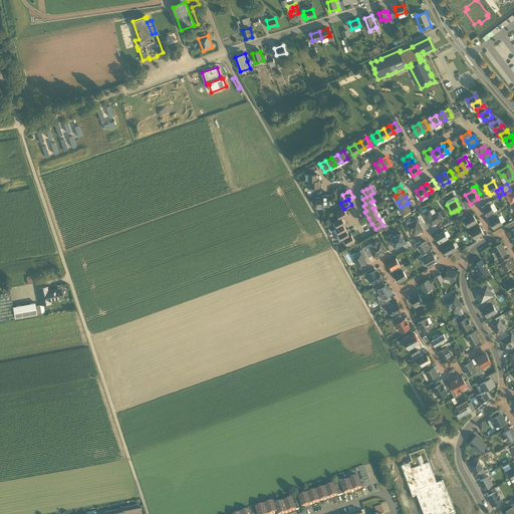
[(411,210),(408,204),(407,204),(402,207),(401,207),(400,208),(403,214),(411,210)]
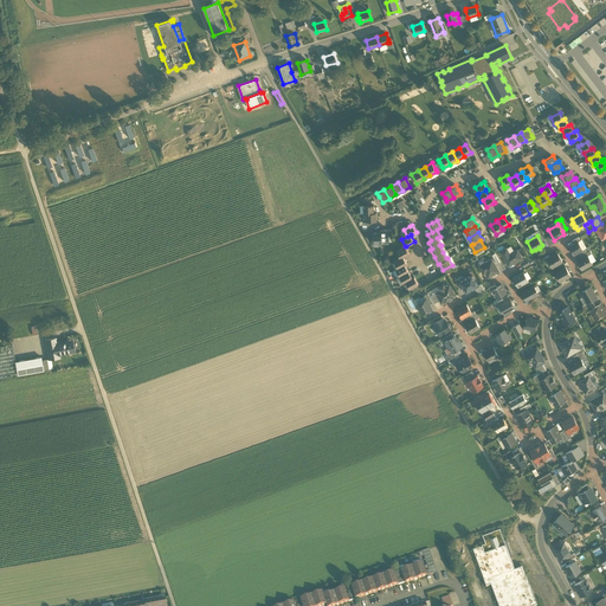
[(569,246),(574,255),(579,252),(582,250),(578,242),(574,244),(569,246)]
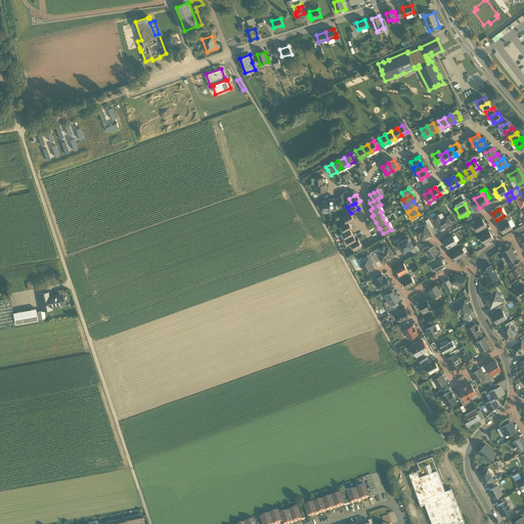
[(343,217),(346,223),(349,222),(354,219),(351,213),(350,213),(343,217)]
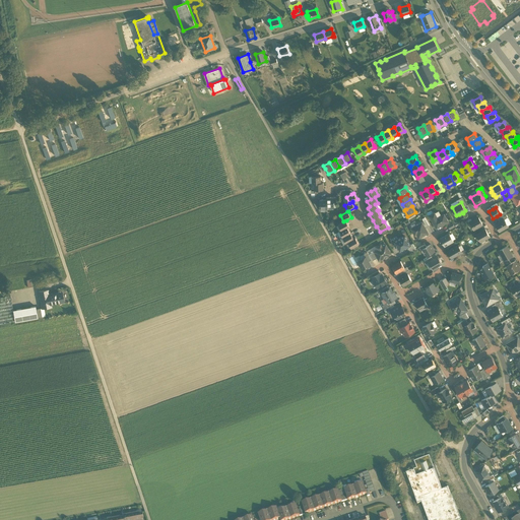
[(437,229),(448,221),(444,214),(437,217),(435,212),(430,215),(437,229)]
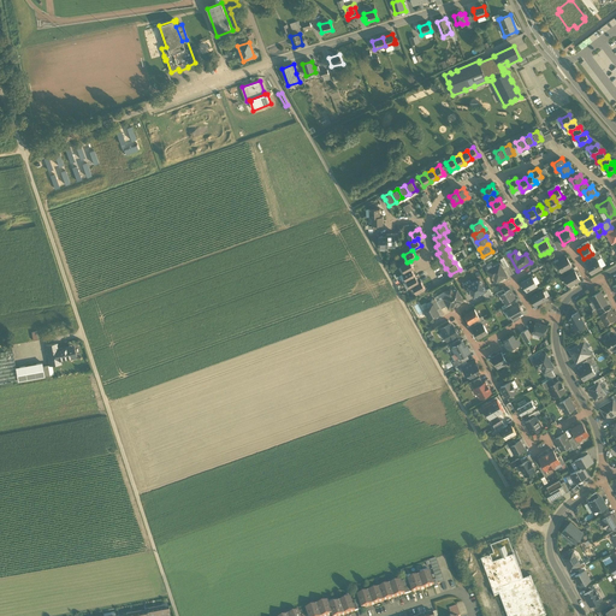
[(556,264),(561,272),(572,266),(567,258),(556,264)]
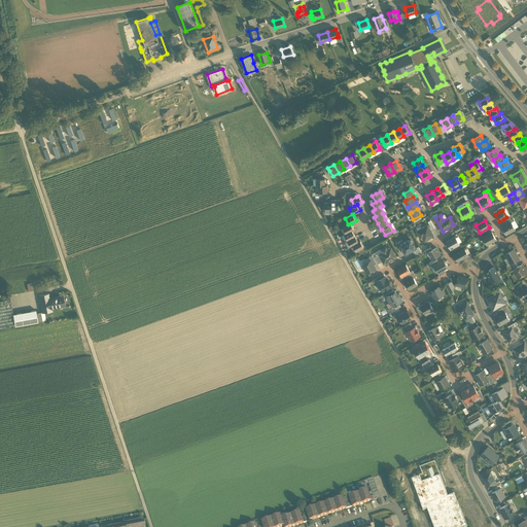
[(515,229),(514,227),(512,223),(511,222),(506,224),(502,227),(505,234),(515,229)]
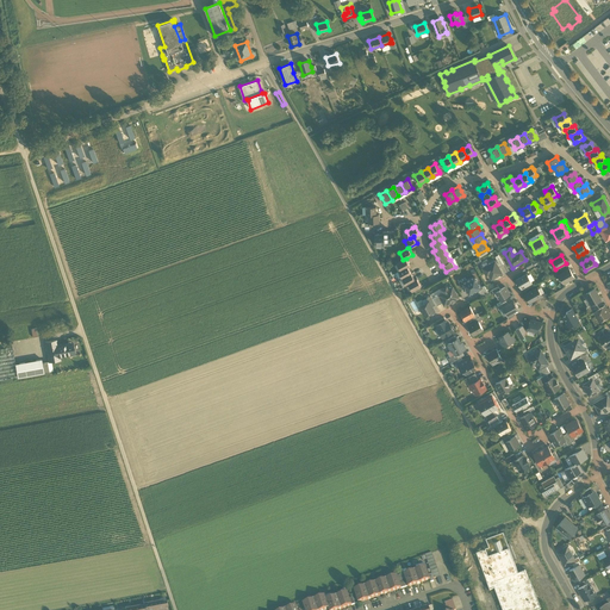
[(397,263),(400,269),(400,271),(408,266),(408,267),(410,266),(406,259),(403,260),(397,263)]
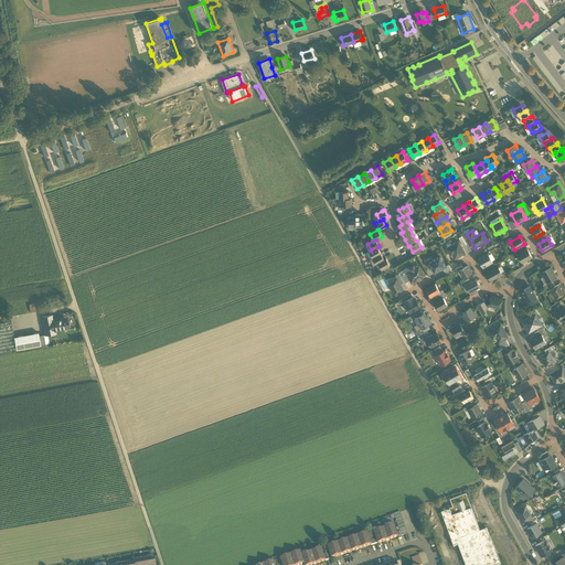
[(455,258),(465,253),(459,242),(447,248),(449,253),(451,252),(452,254),(455,258)]
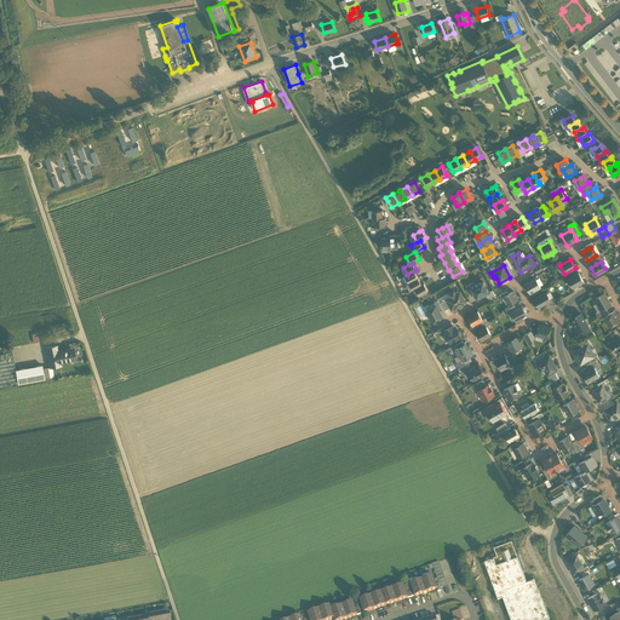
[(405,275),(409,282),(418,277),(414,271),(414,270),(407,275),(407,274),(405,275)]
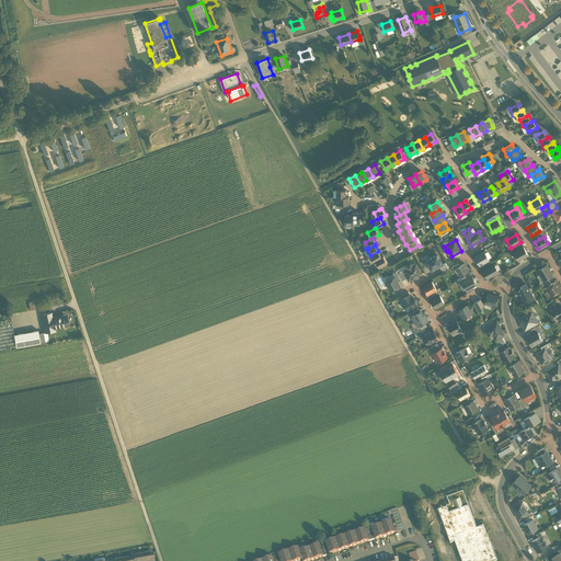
[(514,253),(518,260),(528,254),(524,248),(514,253)]
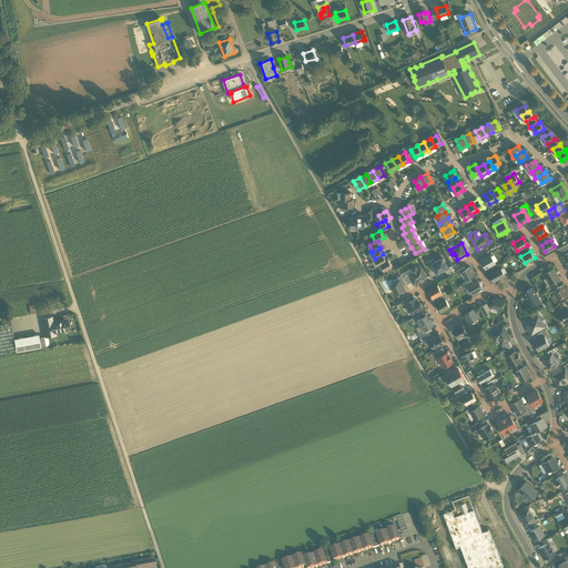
[(378,265),(381,264),(386,261),(386,260),(383,254),(375,259),(378,265)]
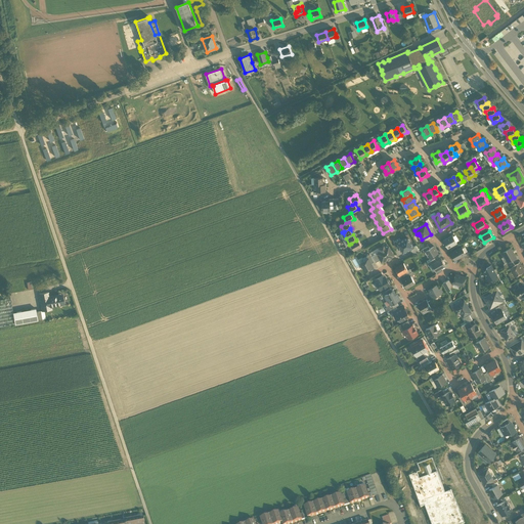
[(408,235),(396,243),(402,254),(410,250),(415,247),(413,247),(408,235)]
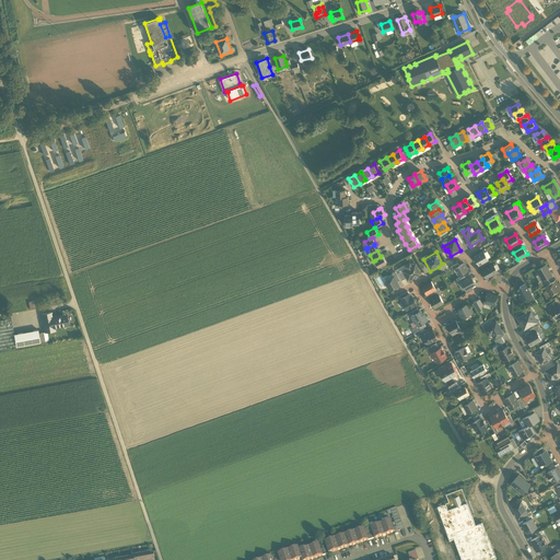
[(483,252),(475,257),(479,265),(482,263),(488,259),(488,258),(485,253),(483,252)]
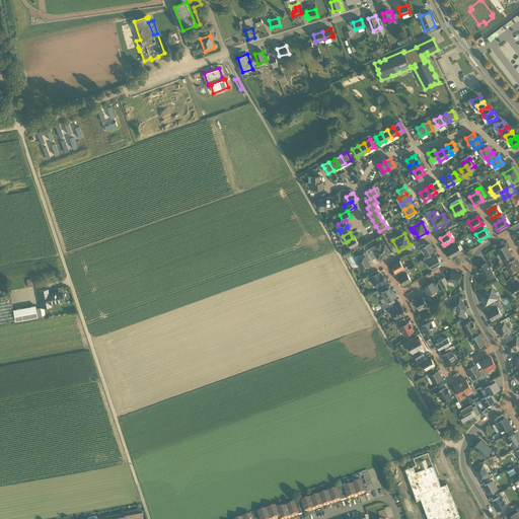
[(355,236),(353,237),(353,238),(348,241),(351,247),(352,246),(357,243),(358,243),(355,236)]
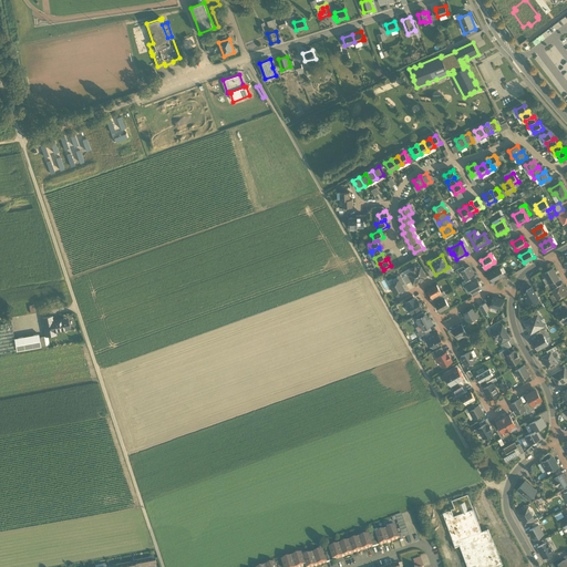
[(449,267),(444,270),(447,275),(454,271),(451,265),(447,267),(449,267)]
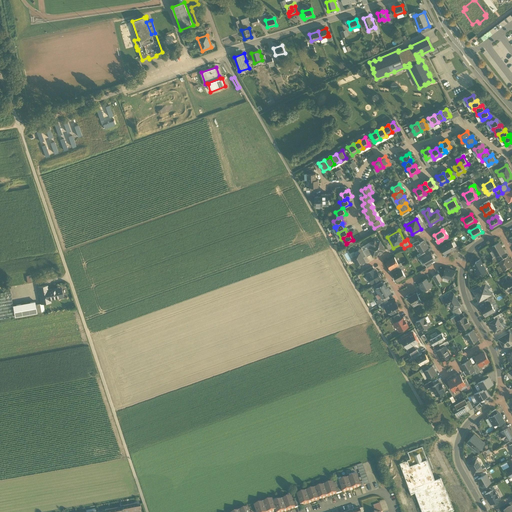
[(416,245),(420,251),(428,247),(424,240),(420,243),(416,245)]
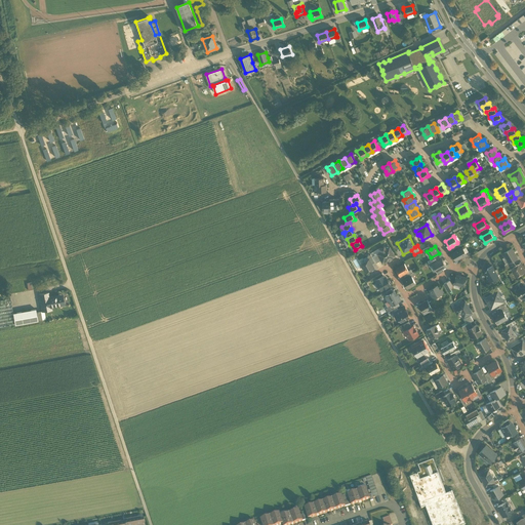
[(390,247),(386,249),(386,248),(381,251),(377,253),(381,260),(382,263),(395,256),(390,247)]
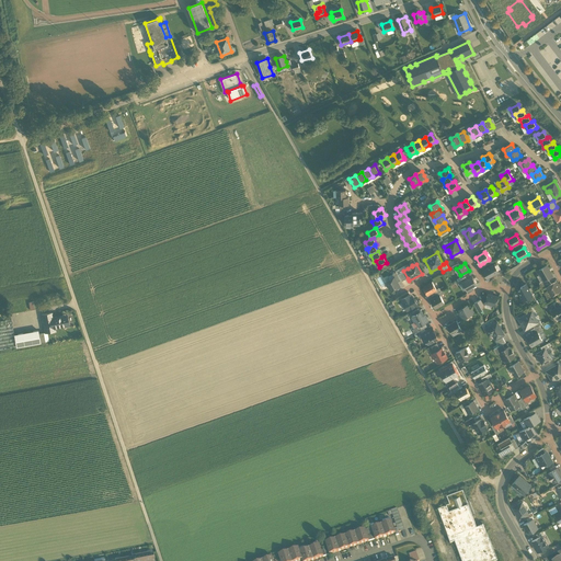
[(483,271),(487,278),(495,274),(499,272),(494,264),(483,271)]
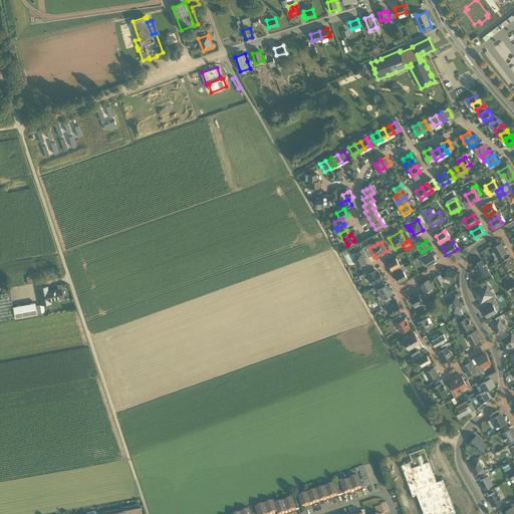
[(362,248),(363,249),(364,251),(369,248),(373,246),(371,243),(362,248)]
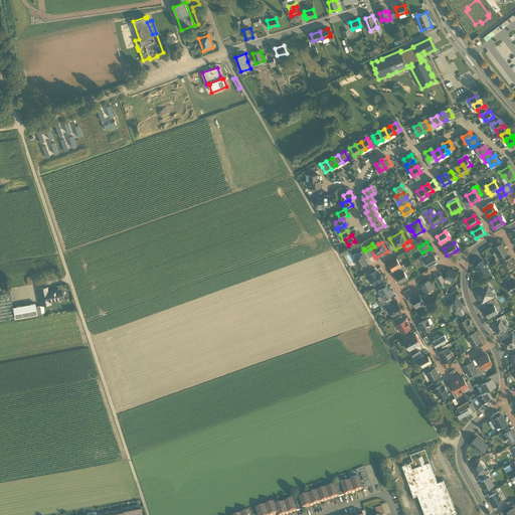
[(496,251),(499,258),(503,255),(507,252),(502,243),(495,247),(493,248),(495,252),(496,251)]
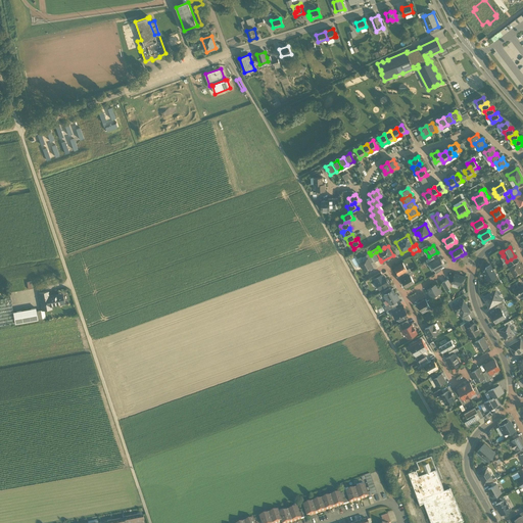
[(374,263),(380,259),(376,252),(371,255),(374,260),(374,263)]
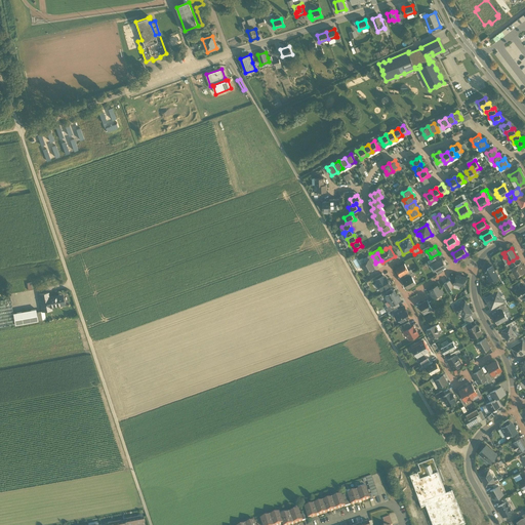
[(361,264),(366,273),(374,268),(372,264),(369,259),(361,264)]
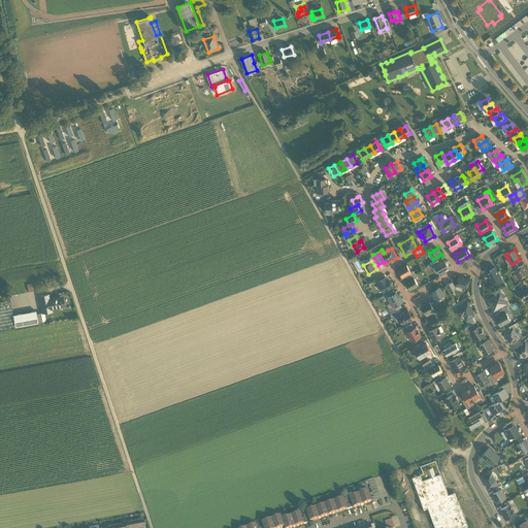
[(439,272),(439,273),(443,270),(448,268),(444,261),(440,263),(435,266),(439,272)]
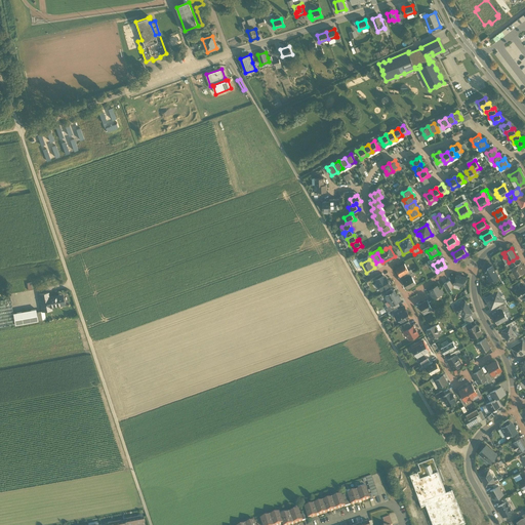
[(408,271),(404,264),(399,267),(396,269),(400,276),(408,271)]
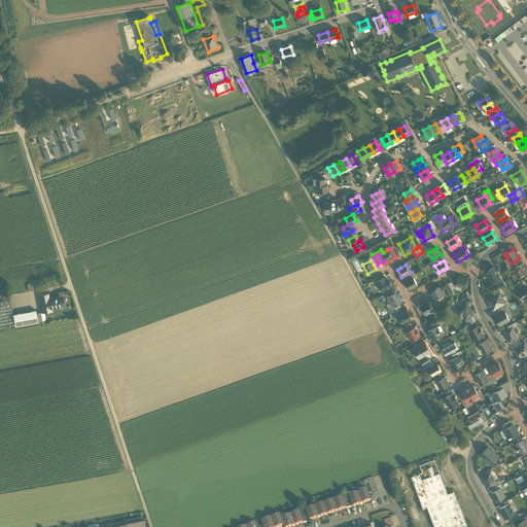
[(514,269),(518,278),(526,273),(522,265),(518,267),(514,269)]
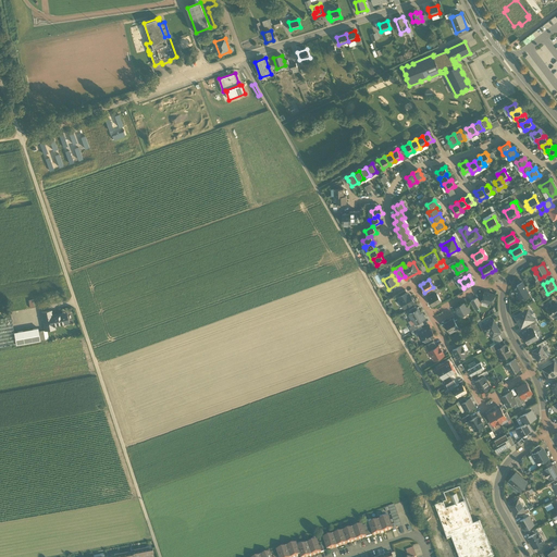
[(524,296),(529,294),(524,286),(522,282),(517,285),(518,286),(517,287),(515,289),(519,298),(524,295),(524,296)]
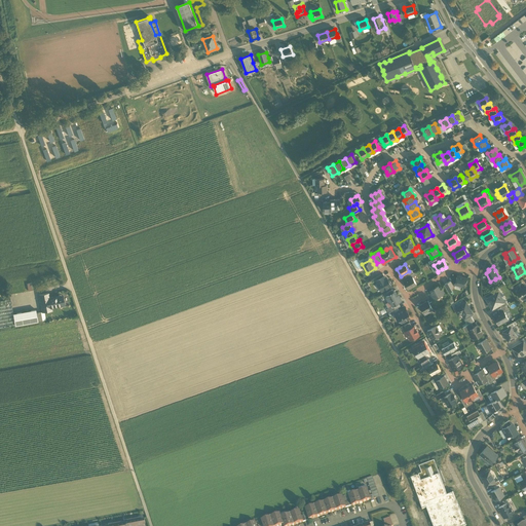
[(461,286),(464,287),(467,278),(457,275),(455,284),(461,286)]
